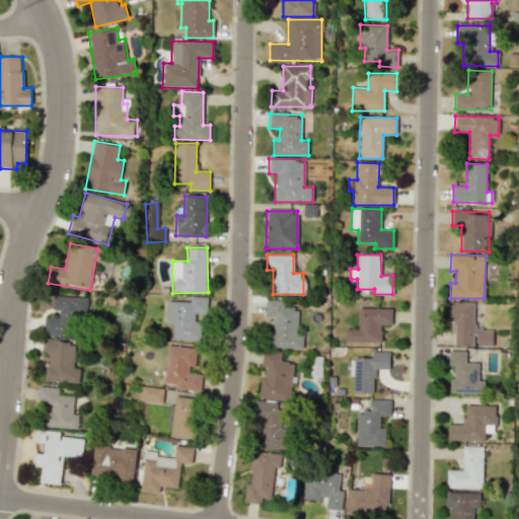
[(87,297),(54,295),(53,310),(62,310),(61,318),(44,317),(43,335),(62,336),(62,326),(67,326),(67,314),(86,315),(87,297)]
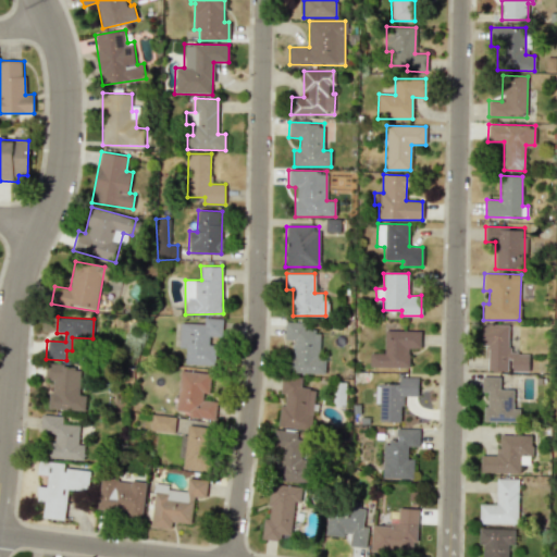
[(180,323),(178,347),(185,348),(185,364),(215,366),(215,345),(208,345),(209,336),(222,337),(223,318),(203,318),(203,323),(180,323)]
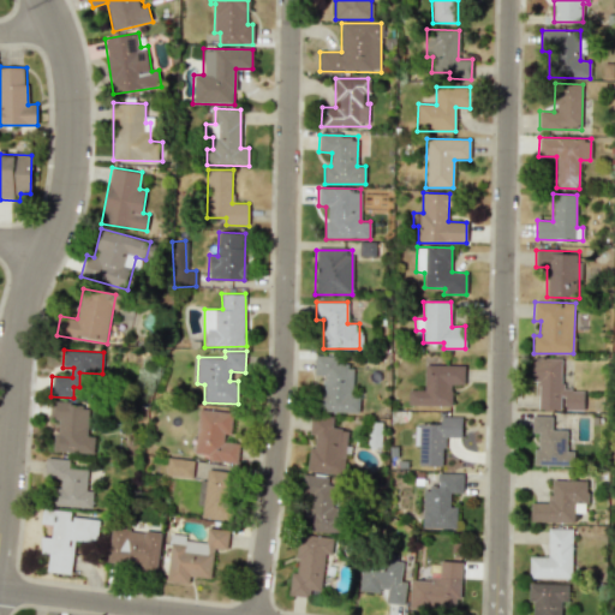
[(358,413),(359,398),(352,396),(353,358),(315,357),(314,375),(322,375),(321,411),(358,413)]
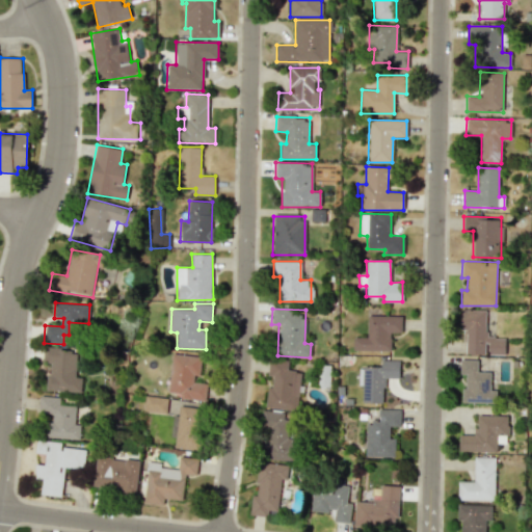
[(485,311),(460,310),(459,329),(467,329),(466,353),(505,354),(505,337),(485,337),(485,311)]
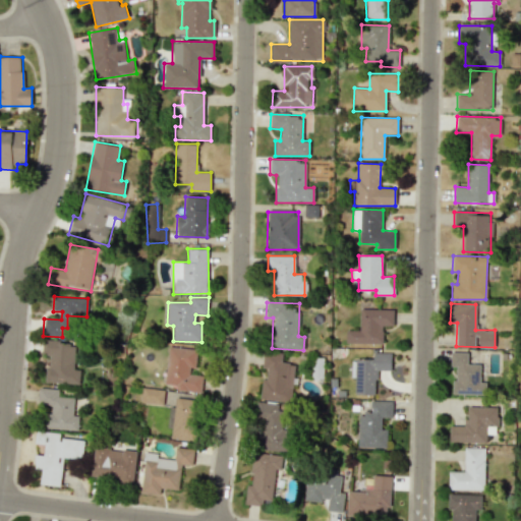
[(393,309),(359,308),(359,331),(346,330),(345,343),(383,344),(383,325),(393,326),(393,309)]
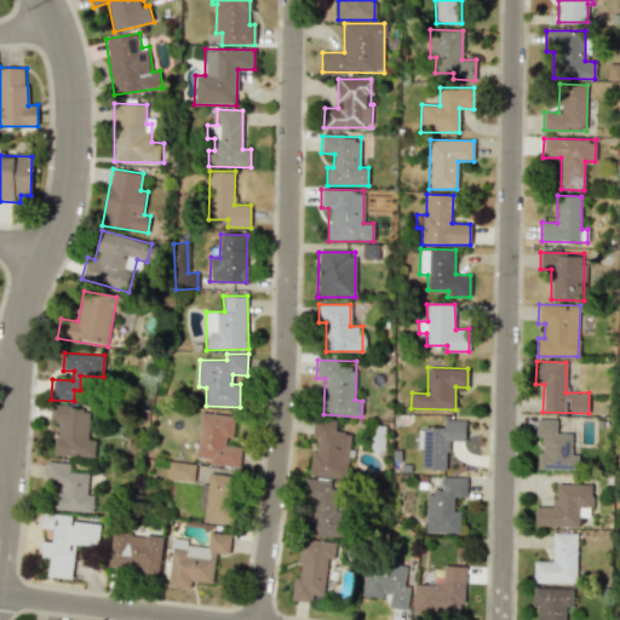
[(93,457),(95,440),(86,440),(89,407),(51,405),(50,422),(57,423),(55,455),(93,457)]
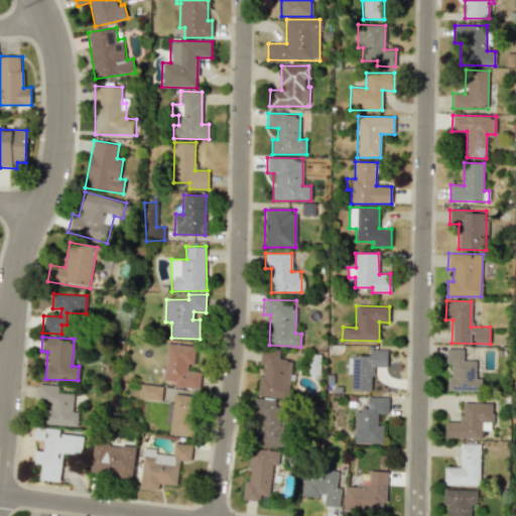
[(163,380),(174,381),(174,387),(199,388),(200,372),(191,371),(194,345),(166,344),(163,380)]
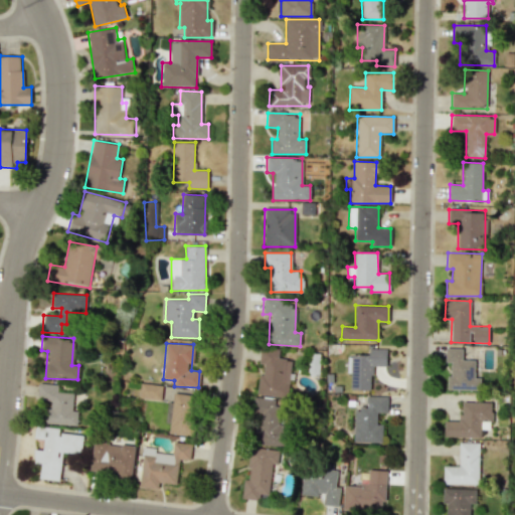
[(256,394),(287,397),(291,360),(278,358),(279,350),(261,348),(259,363),(264,364),(263,374),(259,374),(256,394)]
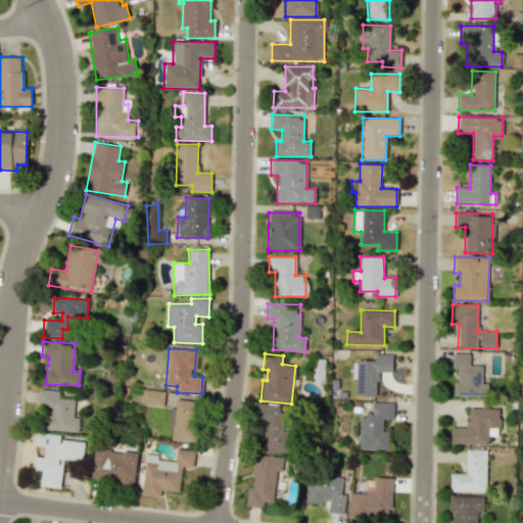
[(374,361),(352,361),(352,378),(357,378),(355,395),(377,396),(377,371),(392,372),(392,354),(375,353),(374,361)]
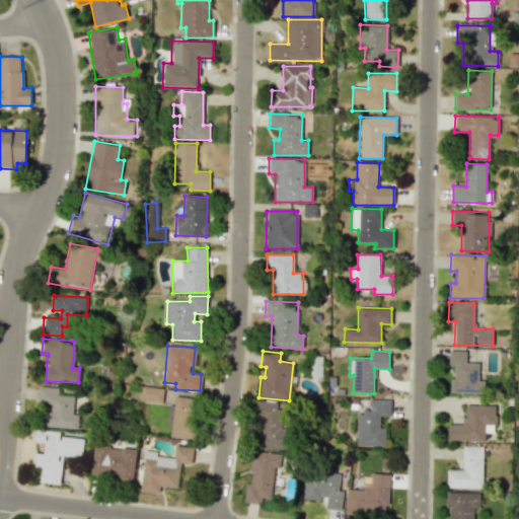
[(452,392),(484,393),(484,381),(477,381),(478,363),(465,363),(465,351),(449,351),(449,365),(452,365),(452,392)]
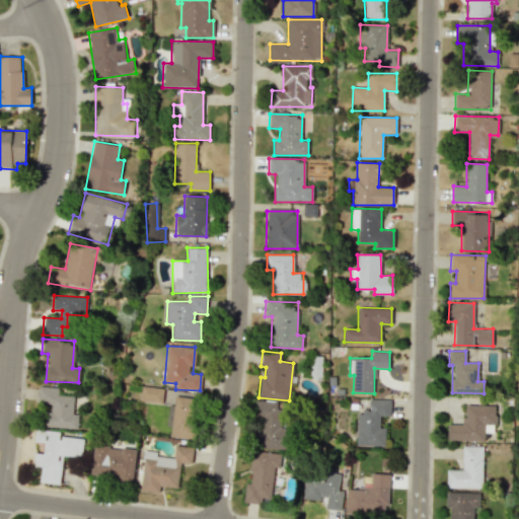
[(163,389),(142,385),(140,400),(161,403),(163,389)]
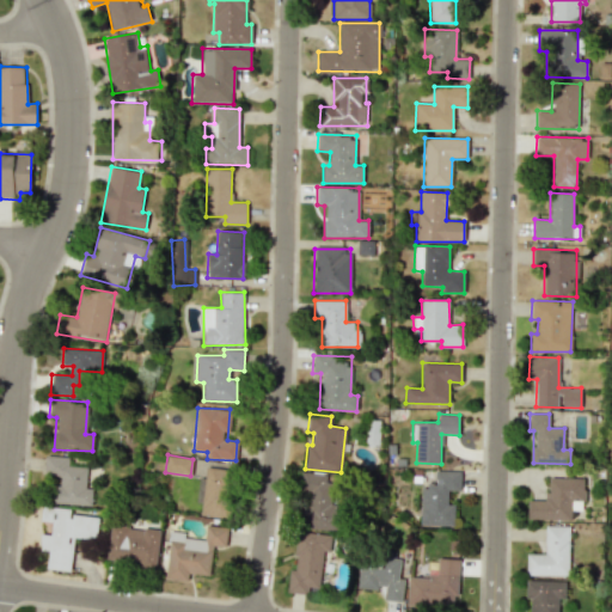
[(91,506),(92,488),(85,488),(87,467),(67,466),(68,457),(46,456),(44,476),(61,477),(60,485),(53,485),(51,503),(91,506)]
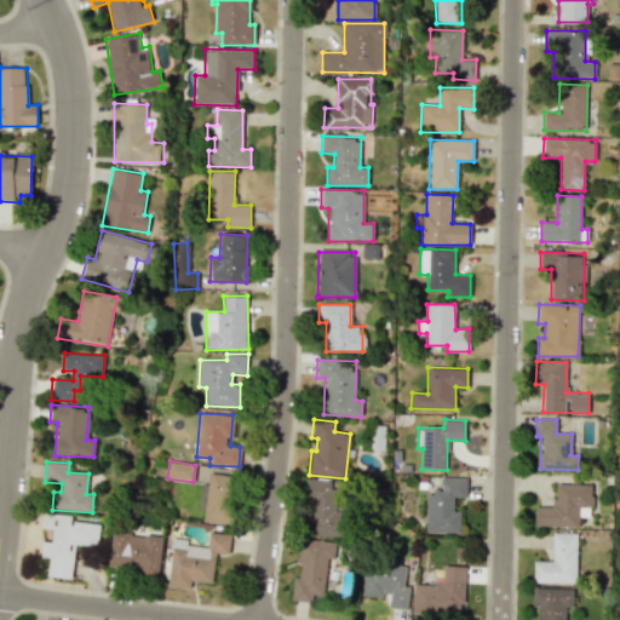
[(230,524),(233,475),(208,474),(208,484),(201,484),(199,510),(204,511),(204,522),(230,524)]
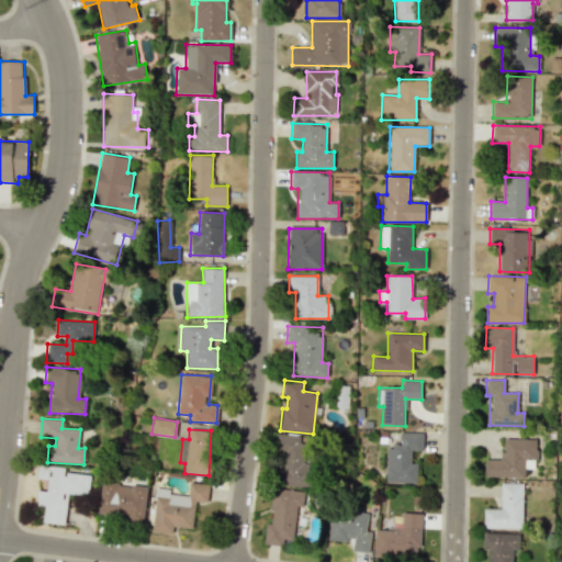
[(386,446),(385,482),(417,483),(417,463),(411,463),(412,450),(423,451),(423,433),(400,431),(400,446),(386,446)]
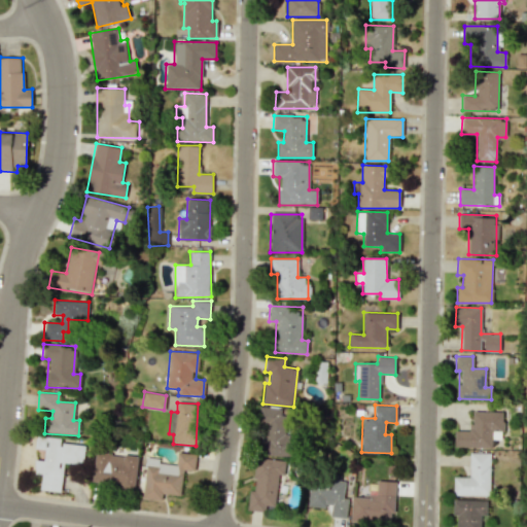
[(258,455),(286,456),(288,409),(260,407),(258,455)]
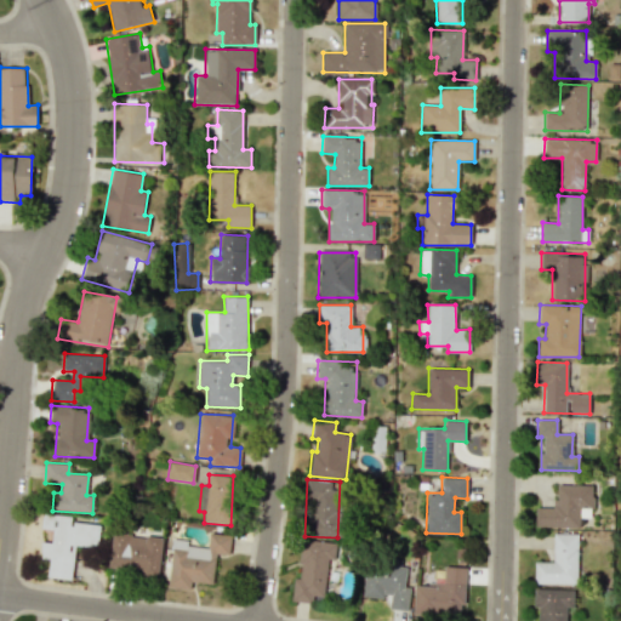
[(593,485),(556,484),(556,508),(535,507),(535,527),(579,528),(579,506),(593,507),(593,485)]
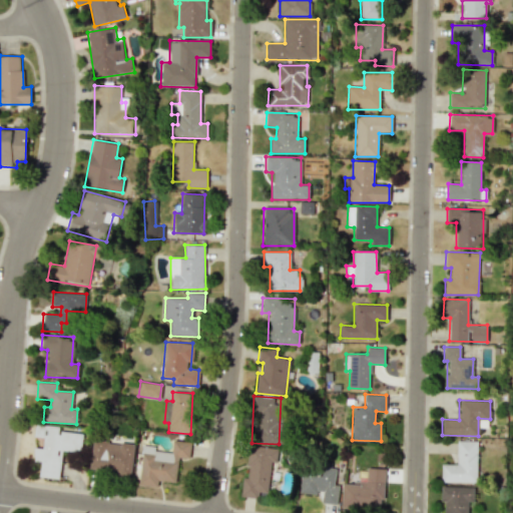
[(59,479),(62,450),(81,452),(83,433),(59,431),(60,426),(35,424),(34,437),(43,438),(43,448),(35,447),(33,461),(40,462),(39,477),(59,479)]
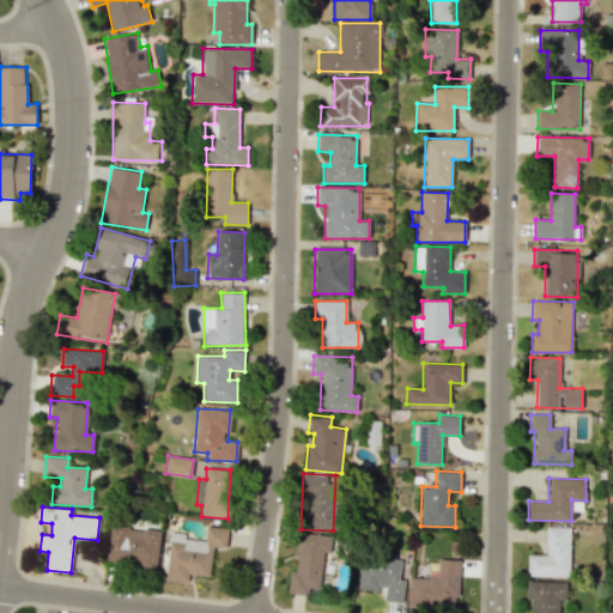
[(156,569),(161,530),(110,525),(105,563),(156,569)]
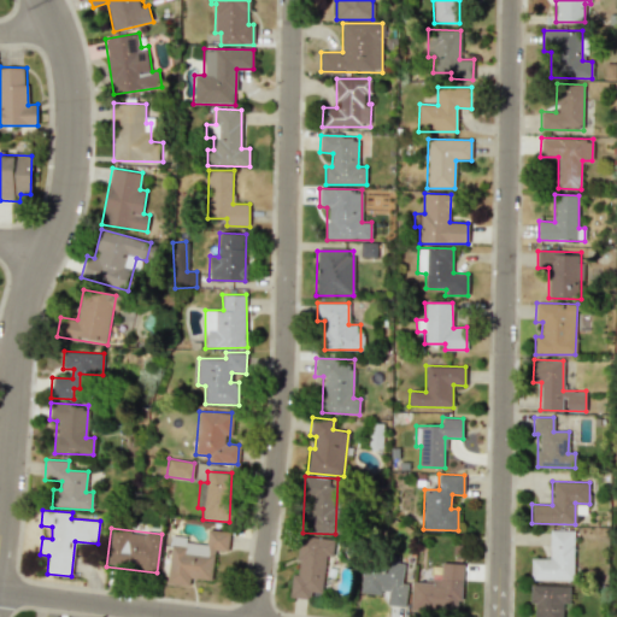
[(168,585),(189,586),(191,579),(212,580),(215,551),(228,551),(229,532),(207,529),(206,544),(186,542),(187,538),(171,536),(168,585)]
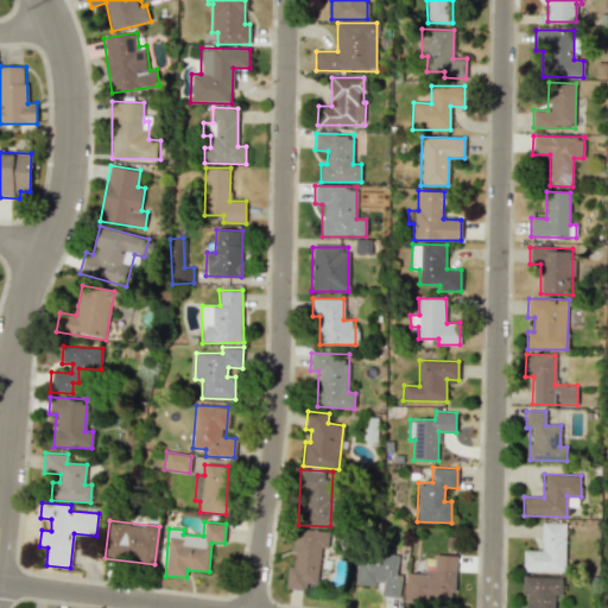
[(565,523),(542,523),(542,551),(524,550),(523,571),(565,572),(565,523)]
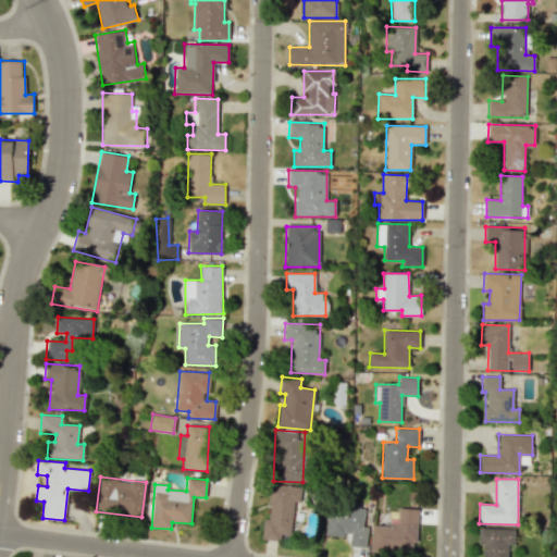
[(261,539),(280,541),(281,536),(292,539),(296,486),(271,484),(267,519),(263,518),(261,539)]
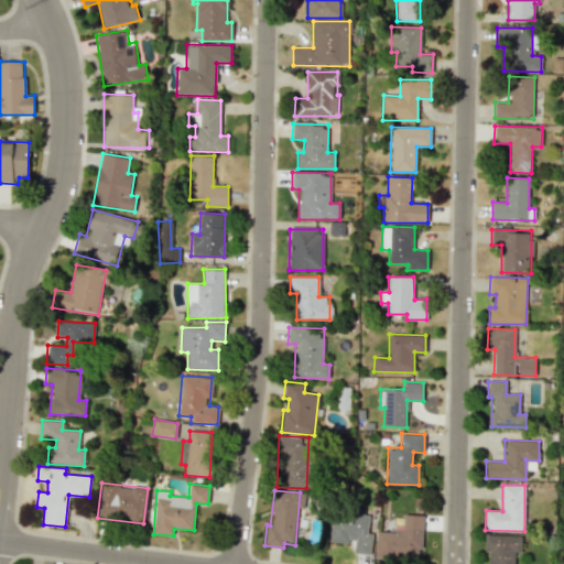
[(329,541),(351,544),(350,553),(364,554),(369,516),(333,510),(329,541)]
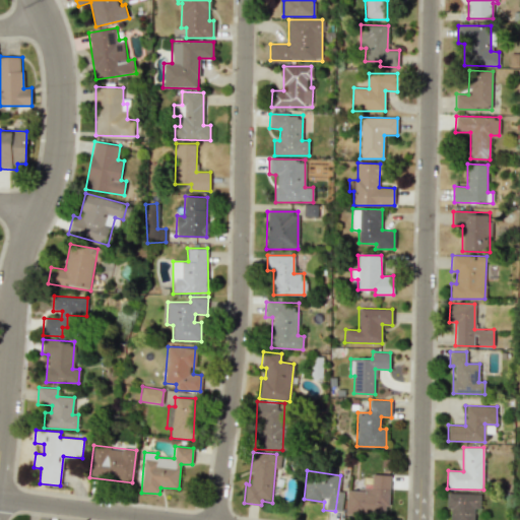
[(390,476),(364,475),(364,491),(346,491),(345,512),(388,514),(390,476)]
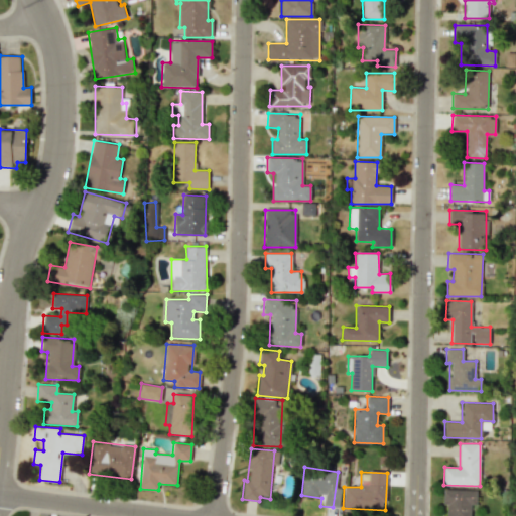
[(477,490),(443,489),(443,505),(446,505),(445,515),(471,515),(471,505),(477,505),(477,490)]
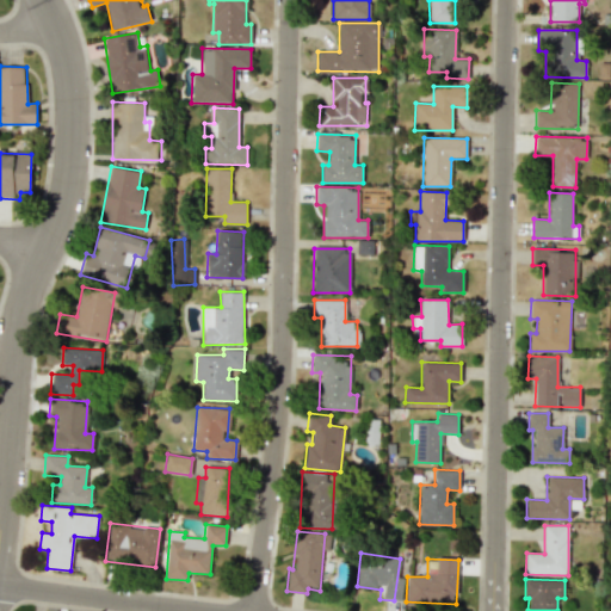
All buildings are outlined.
